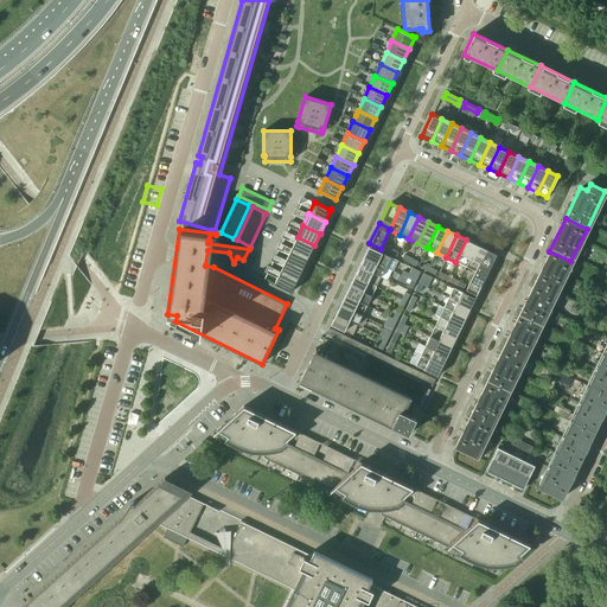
[(298,237),(292,249),(308,256),(314,246),(298,237)]
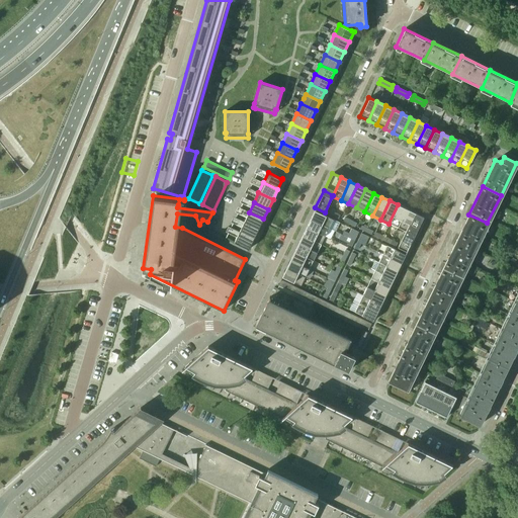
[(406,208),(398,204),(389,224),(397,227),(406,208)]
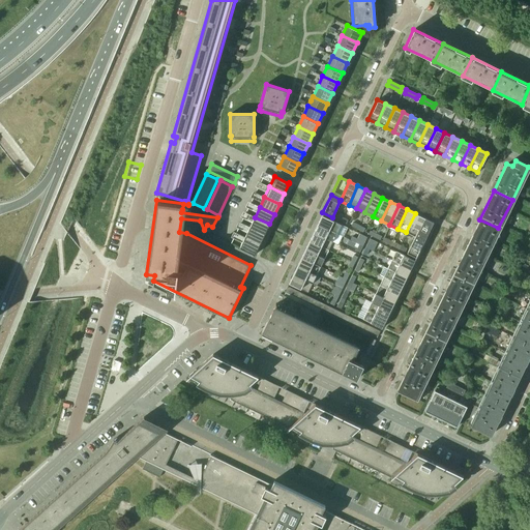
[(423,217),(415,213),(406,232),(414,236),(415,235),(423,217)]
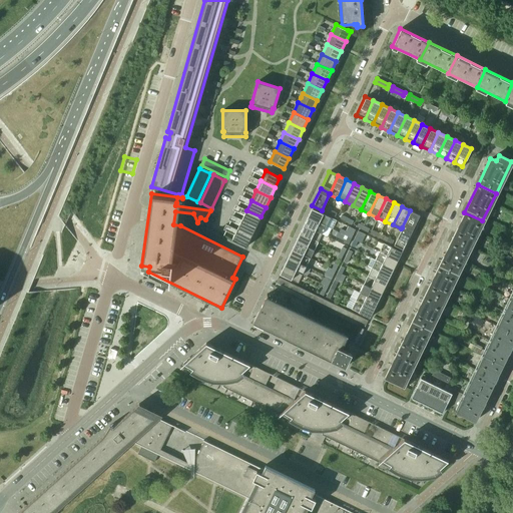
[(307,216),(325,225),(330,217),(311,208),(307,216)]
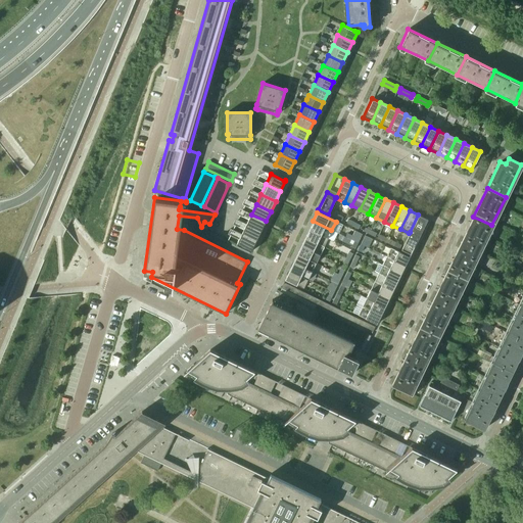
[(246,224),(262,231),(266,221),(251,215),(246,224)]
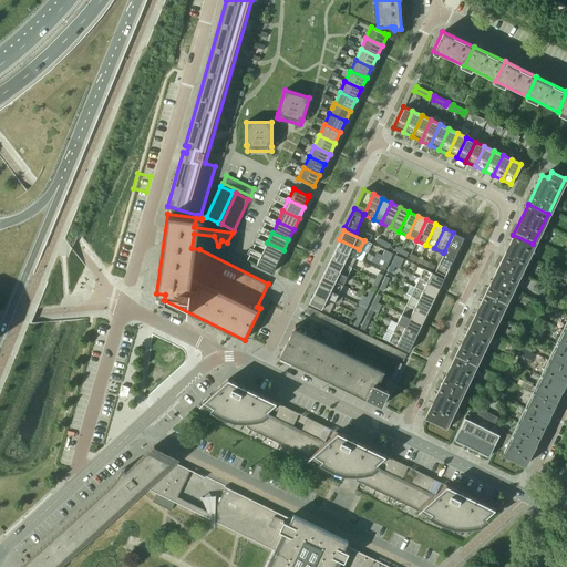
[(463,237),(453,233),(444,251),(454,257),(463,237)]
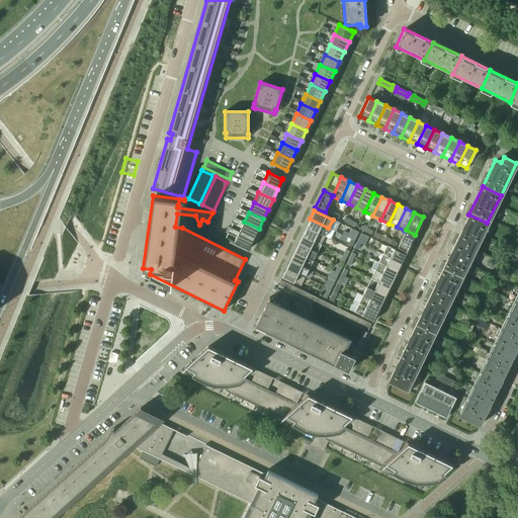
[(455,242),(473,251),(487,223),(468,214),(455,242)]
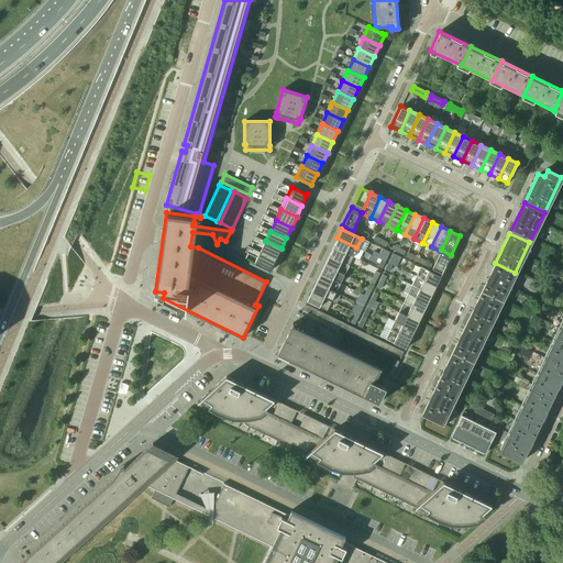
[(353,256),(356,247),(337,238),(332,246),(353,256)]
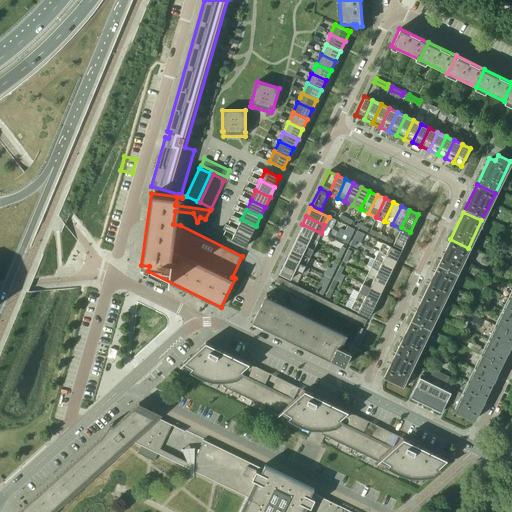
[(241,219),(236,229),(251,236),(256,226),(241,219)]
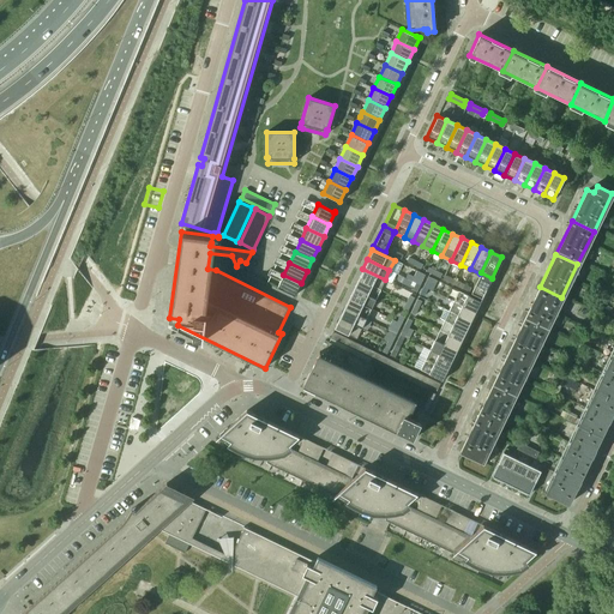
[(357,278),(380,289),(385,280),(362,269),(357,278)]
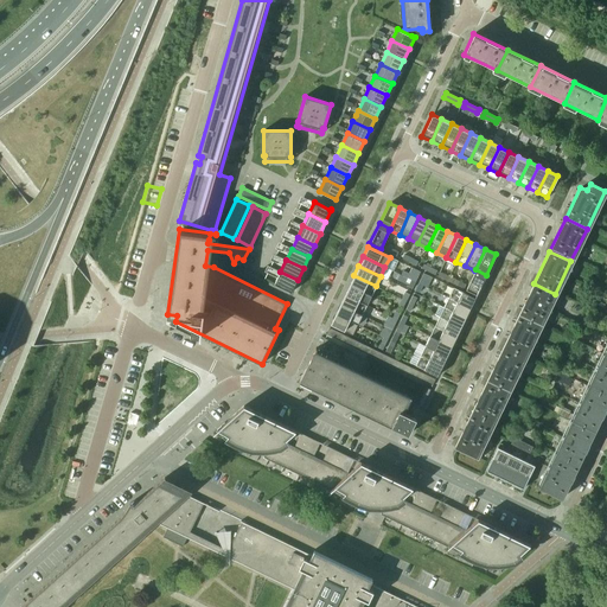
[(486,275),(475,269),(474,270),(465,289),(477,295),(486,275)]
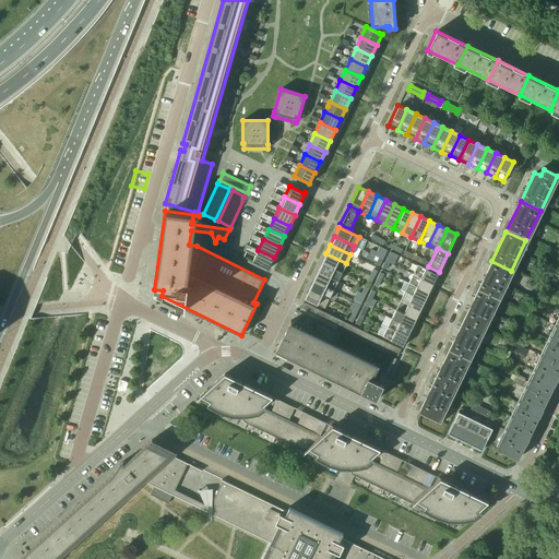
[(253,261),(269,269),(274,258),(258,250),(253,261)]
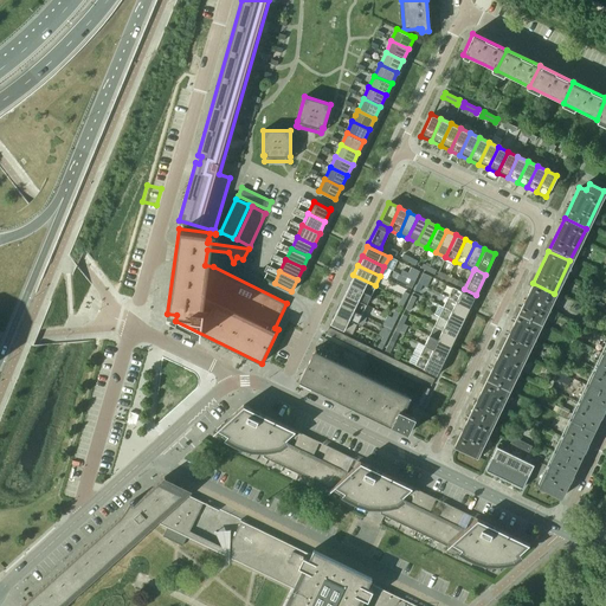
[(371,296),(375,285),(353,275),(348,285),(371,296)]
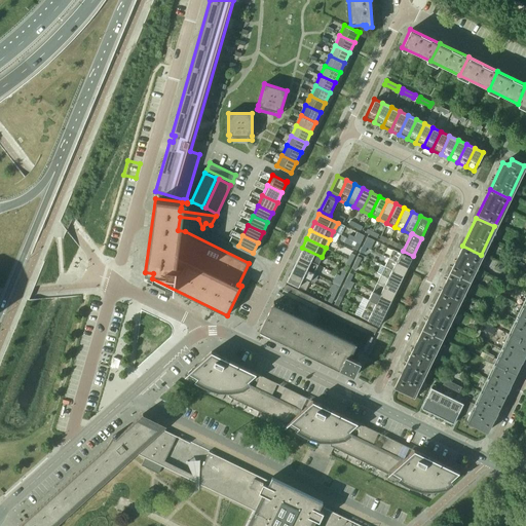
[(467,283),(481,255),(462,246),(449,274),(467,283)]
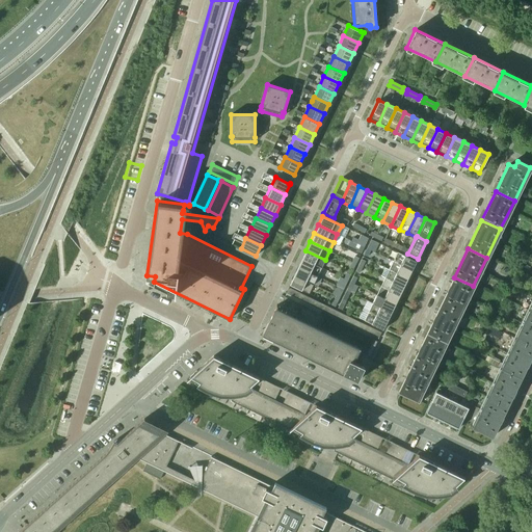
[(306,250),(301,259),(321,268),(325,260),(306,250)]
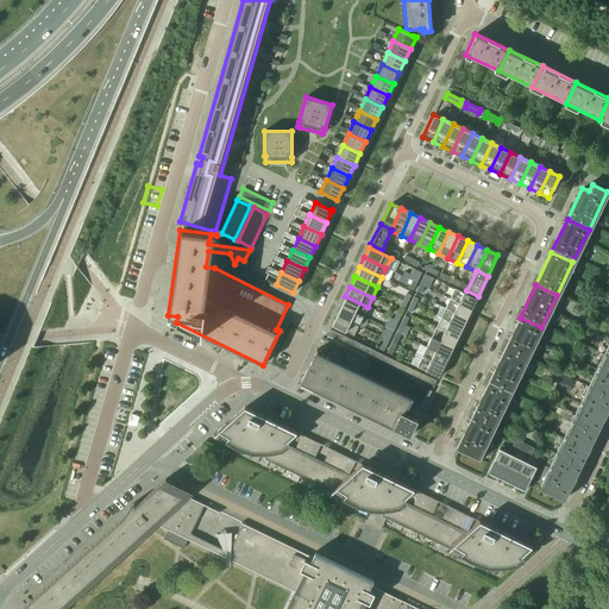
[(454,289),(450,299),(471,309),(476,299),(454,289)]
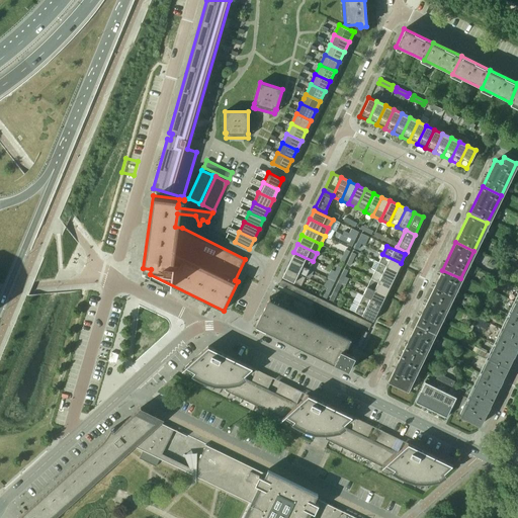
[(309,269),(313,261),(293,252),(289,260),(309,269)]
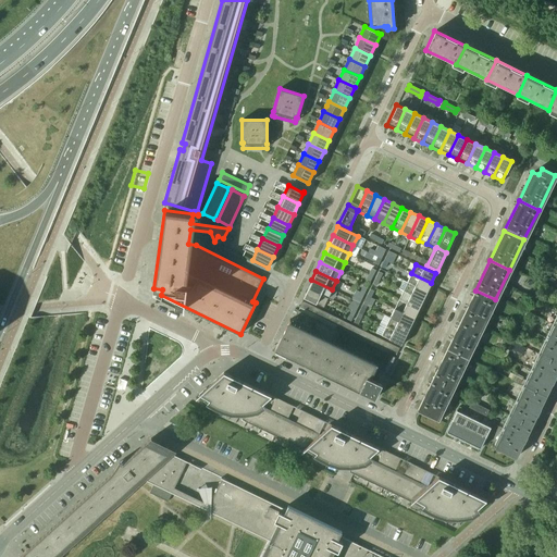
[(426,292),(431,283),(411,273),(407,282),(426,292)]
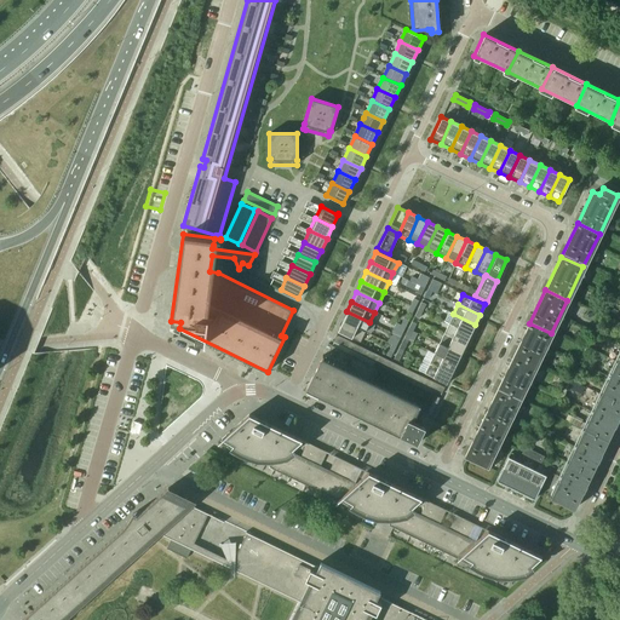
[(346,311),(343,321),(365,332),(369,322),(346,311)]
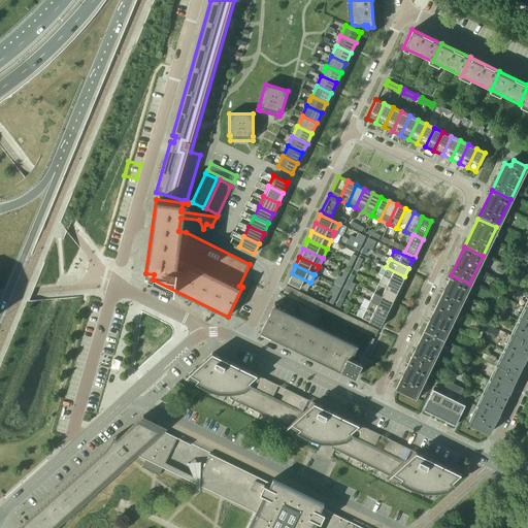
[(400,285),(404,276),(386,267),(382,275),(400,285)]
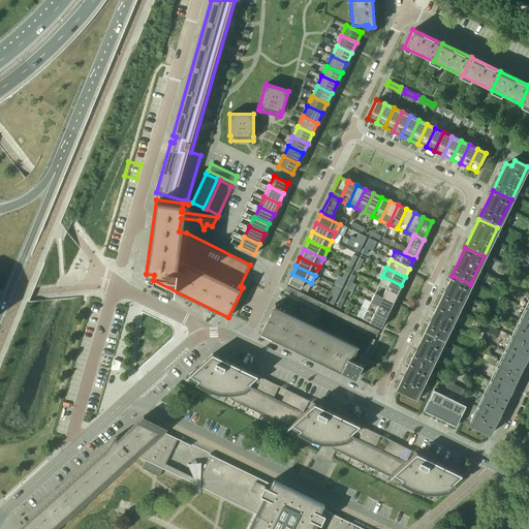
[(307,291),(311,283),(292,274),(287,282),(307,291)]
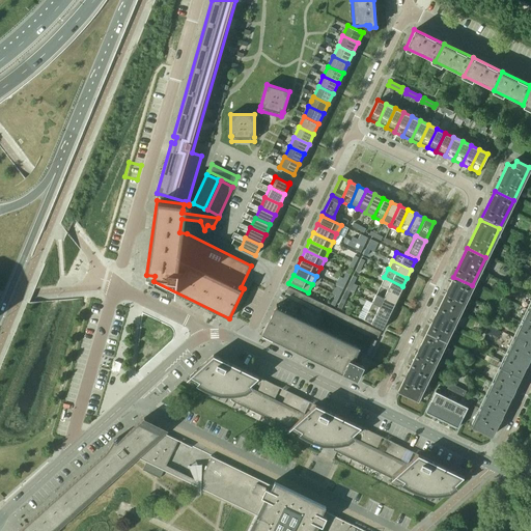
[(398,295),(402,286),(384,277),(380,285),(398,295)]
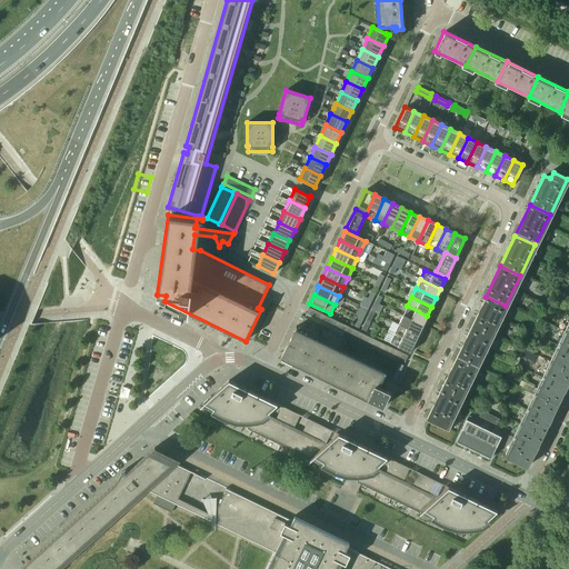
[(506,306),(486,297),(470,327),(490,337),(506,306)]
